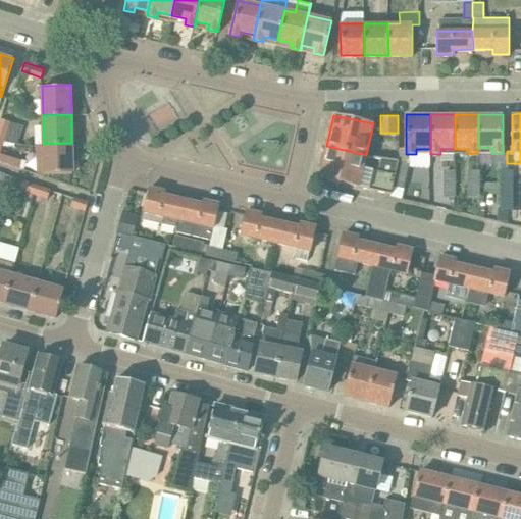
[(2,117),(0,123),(0,139),(5,141),(6,139),(18,143),(23,124),(2,117)]
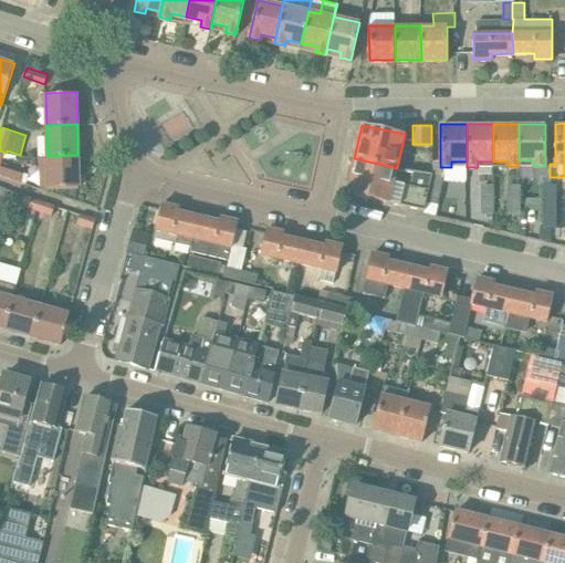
[(6,153),(0,150),(0,174),(20,180),(23,170),(2,164),(6,153)]
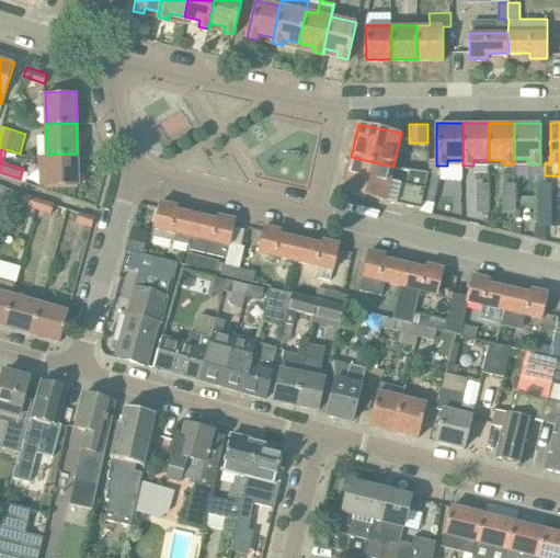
[(77,154),(47,155),(48,186),(78,185),(77,154)]
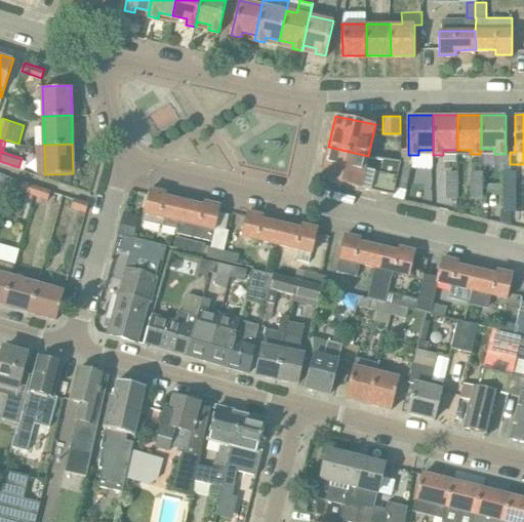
[(368,156),(328,147),(321,177),(394,194),(396,185),(397,178),(401,163),(384,159),(381,167),(366,163),(368,156)]
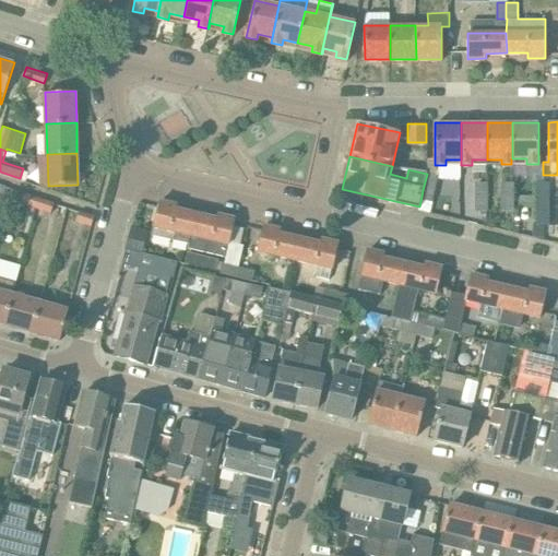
[(427,174),(423,190),(422,197),(431,199),(436,176),(427,174)]
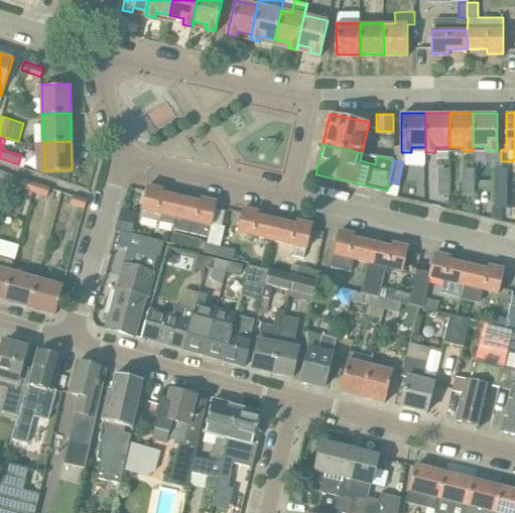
[(449,194),(449,166),(438,167),(438,194),(449,194)]
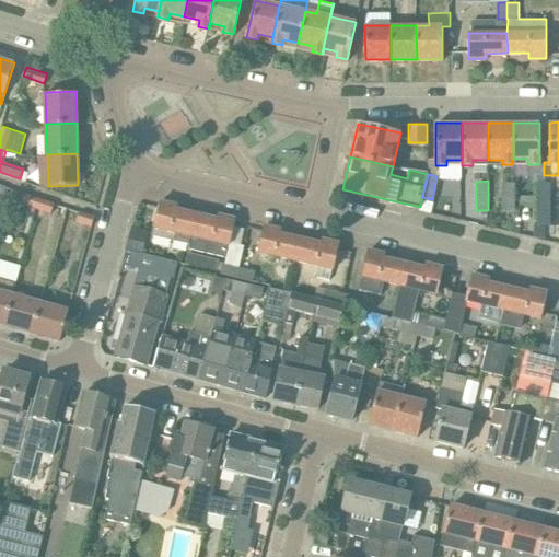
[(513,182),(505,181),(504,209),(513,209),(513,182)]
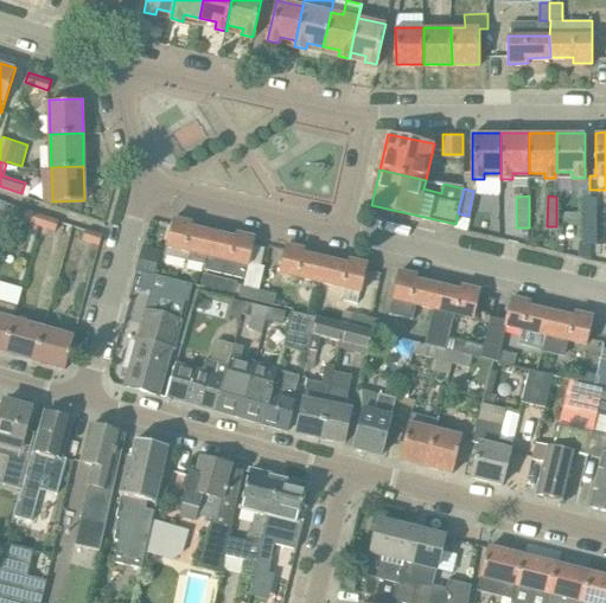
[(23,218),(39,224),(43,212),(26,207),(23,218)]
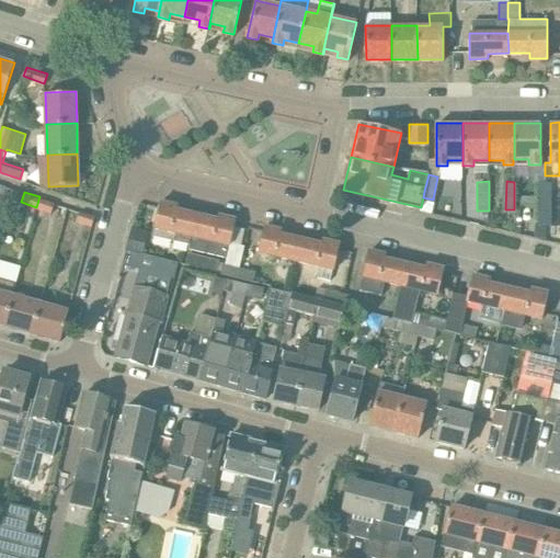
[(40,196),(36,207),(52,212),(55,202),(40,196)]
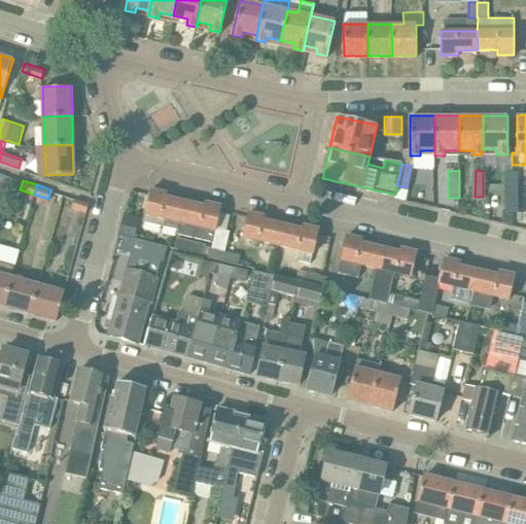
[(178,233),(185,201),(166,197),(168,191),(151,188),(143,220),(178,229),(177,233),(178,233)]
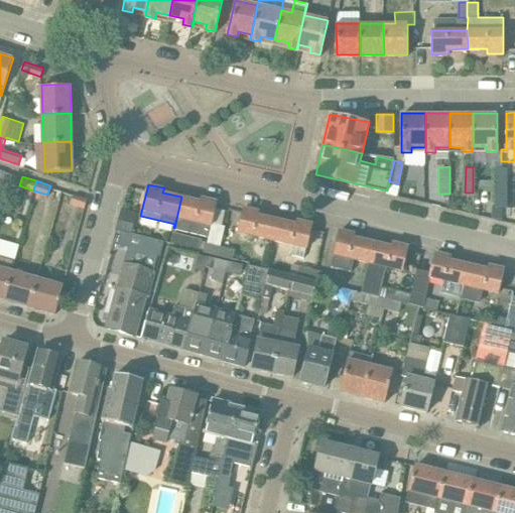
[(87,198),(73,194),(71,203),(85,207),(87,198)]
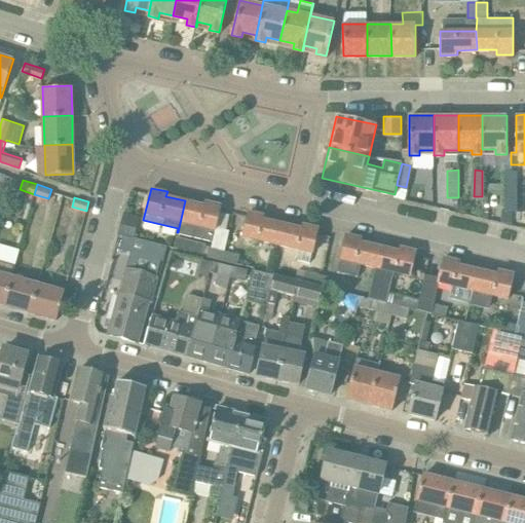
[(185,200),(178,232),(213,240),(213,239),(216,228),(217,225),(222,204),(205,200),(203,206),(185,200)]
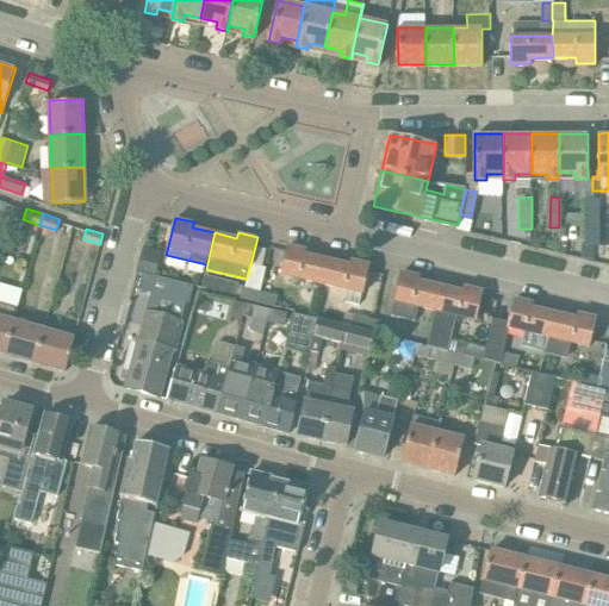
[(322,282),(328,260),(305,254),(308,249),(289,244),(281,273),(322,282)]
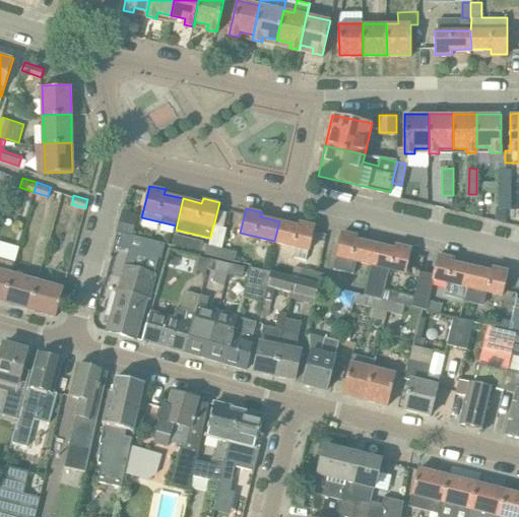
[(299,225),(279,221),(274,241),(310,249),(316,224),(300,220),(299,225)]
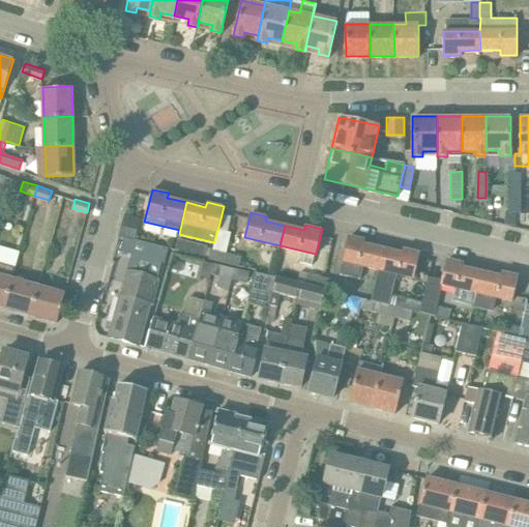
[(137,229),(123,226),(121,235),(124,235),(134,238),(137,229)]
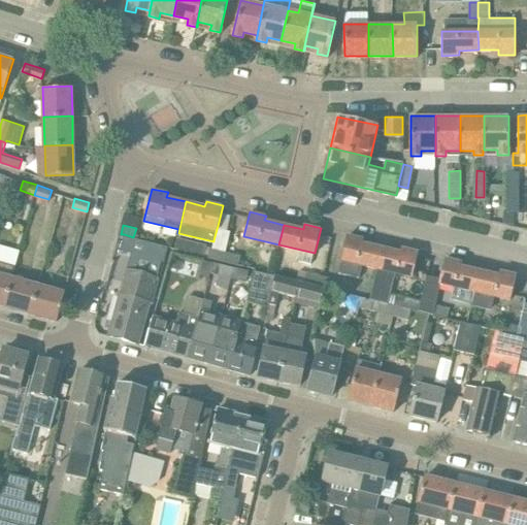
[(213,241),(212,247),(225,250),(230,230),(218,226),(217,229),(213,240),(213,241)]
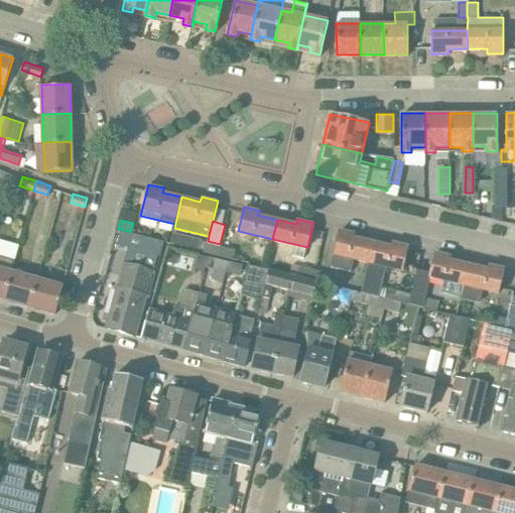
[(354,257),(369,261),(373,242),(355,238),(356,233),(340,229),(334,253),(331,265),(351,270),(354,257)]
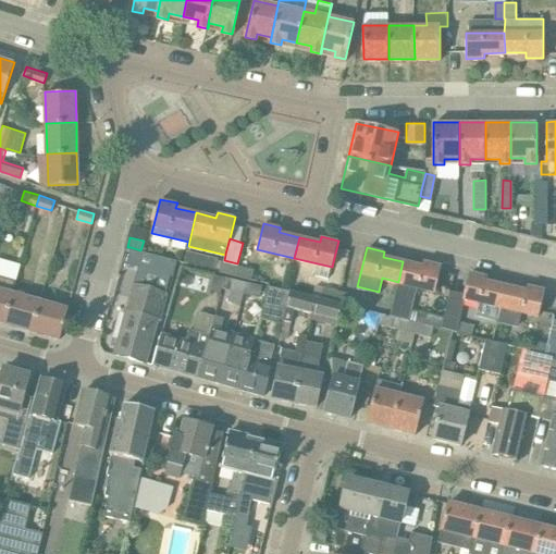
[(140,250),(132,248),(127,263),(171,275),(175,260),(140,250)]
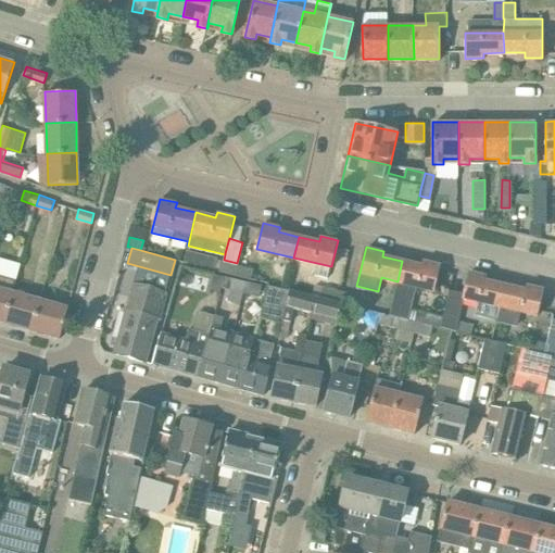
[(217,256),(187,249),(185,261),(214,268),(216,259),(217,256)]
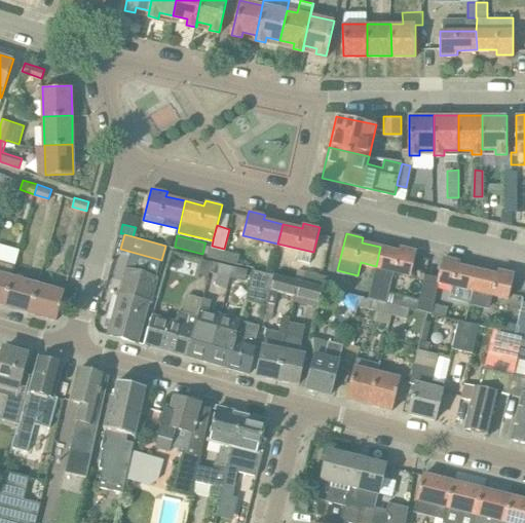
[(202,254),(202,255),(223,259),(225,249),(224,249),(212,246),(204,245),(202,254)]
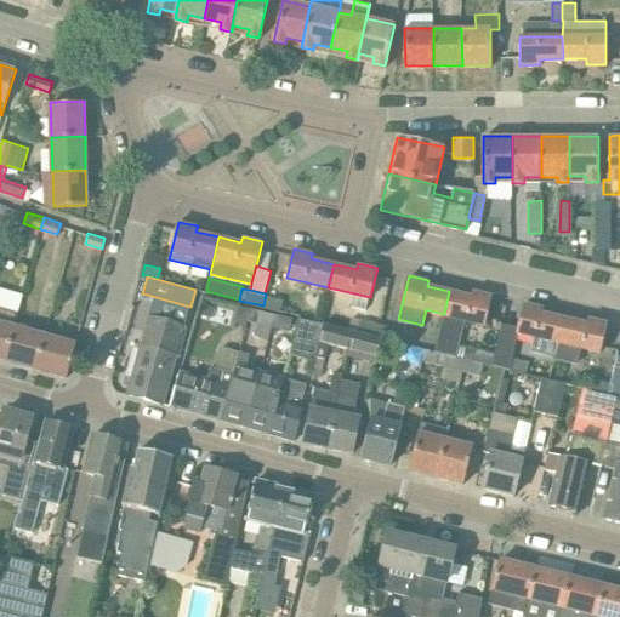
[(472,296),(449,291),(436,349),(458,355),(465,319),(485,324),(493,295),(473,291),(472,296)]
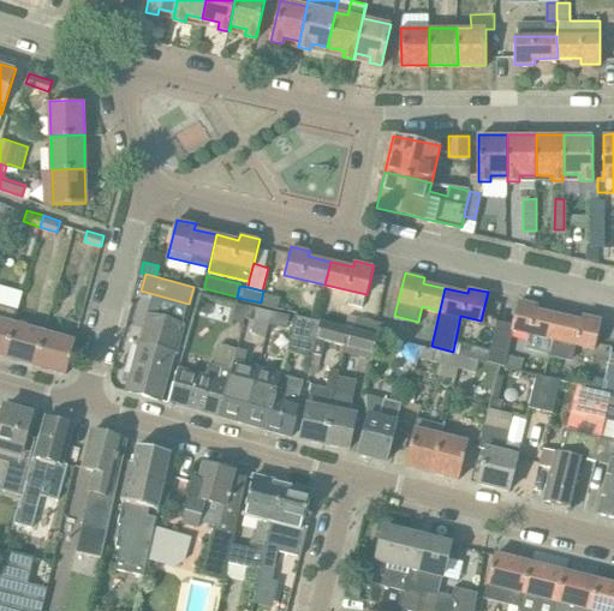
[(281,295),(263,291),(261,303),(279,307),(281,295)]
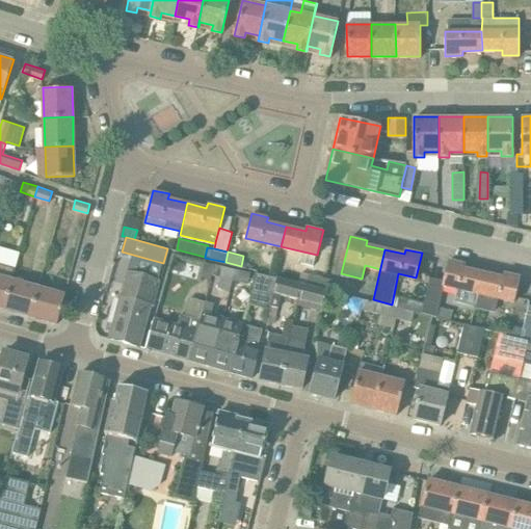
[(443,284),(479,293),(483,272),(465,268),(466,263),(449,259),(443,284)]
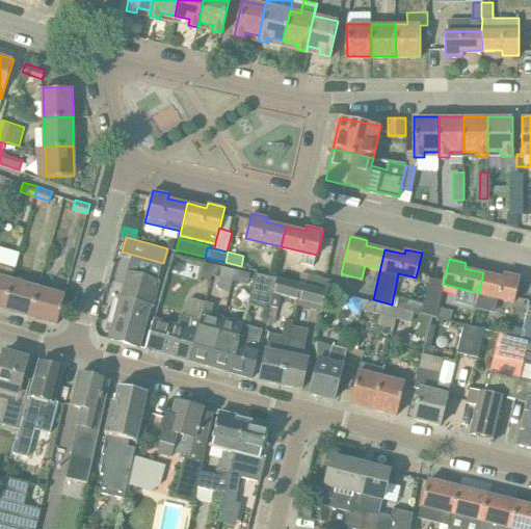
[(212,273),(215,264),(205,261),(201,276),(211,280),(212,273)]
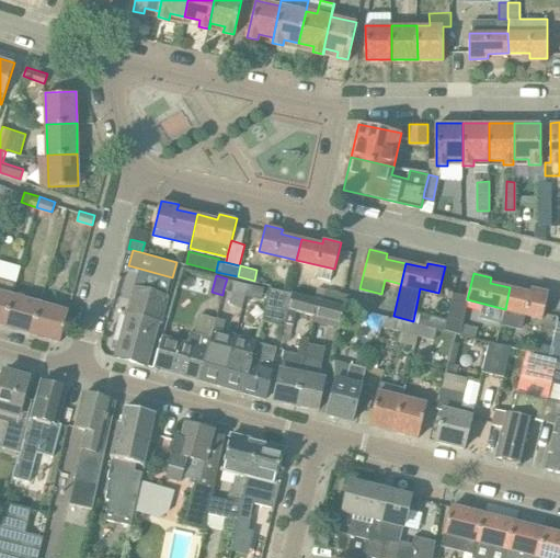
[(13,295),(16,282),(0,276),(0,322),(4,323),(13,295)]
